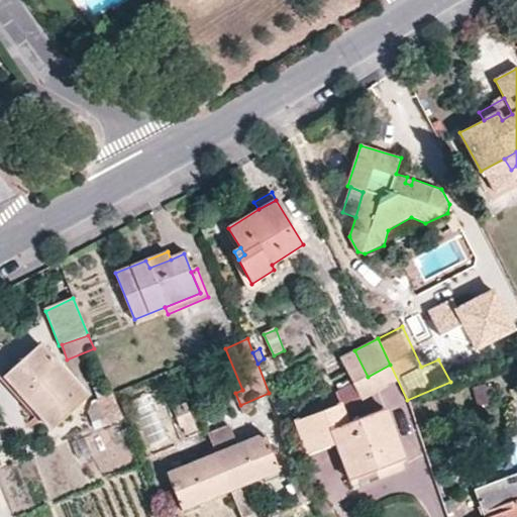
[(368,377),(354,350),(340,358),(353,385),(368,377)]
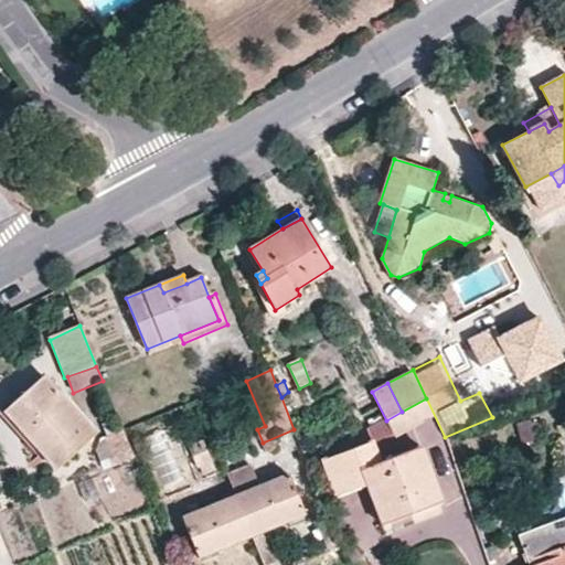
[(49,385),(12,417),(32,439),(28,444),(59,478),(99,441),(49,385)]
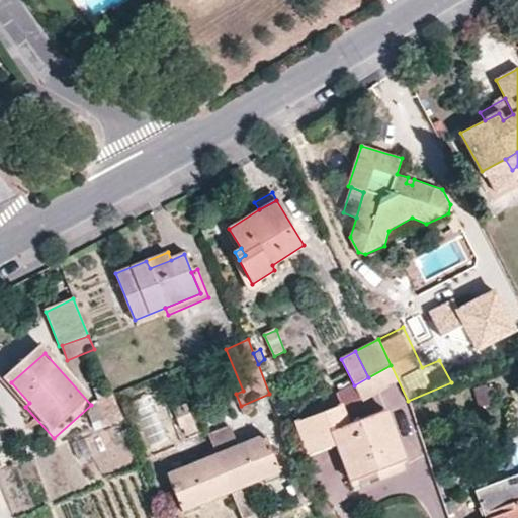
[(400,382),(391,365),(368,377),(354,385),(360,398),(362,402),(400,382)]
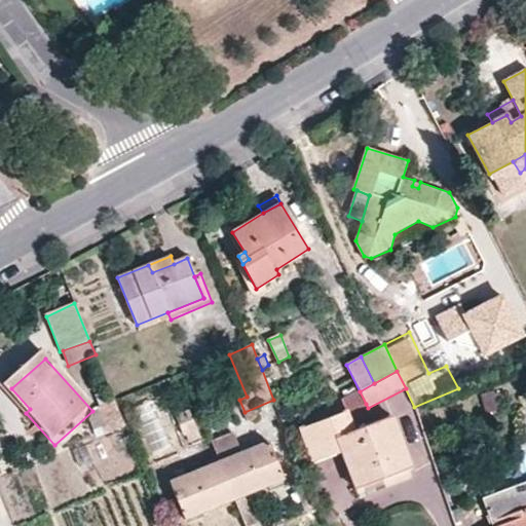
[(30,409),(11,388),(4,396),(23,416),(26,413),(30,409)]
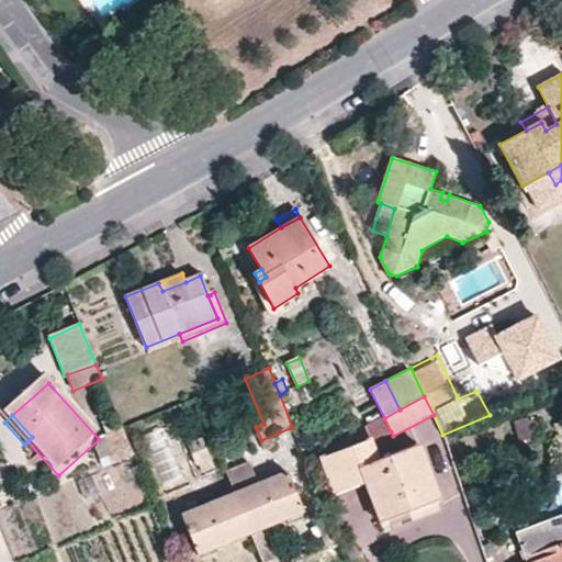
[(384,418),(364,428),(369,439),(371,439),(372,441),(391,431),(384,418)]
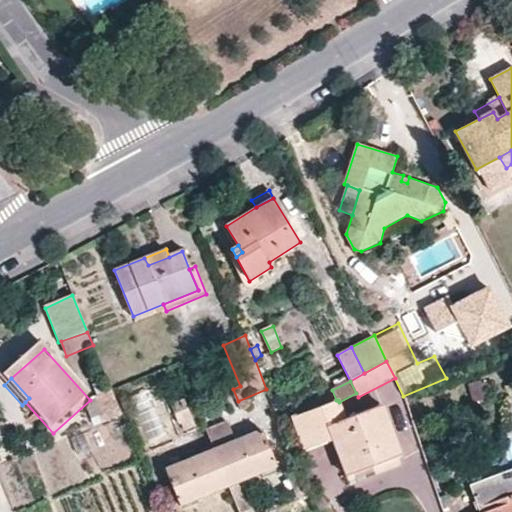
[(118,407),(111,391),(96,397),(103,414),(118,407)]
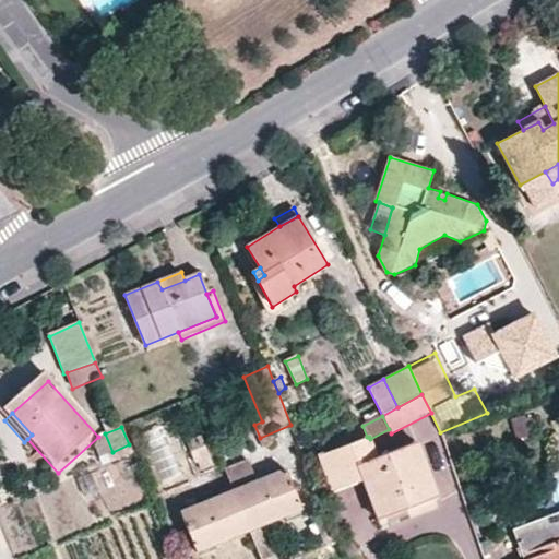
[(369,437),(367,437),(319,455),(332,492),(363,482),(378,519),(407,508),(432,498),(437,496),(417,443),(378,458),(370,439),(369,437)]
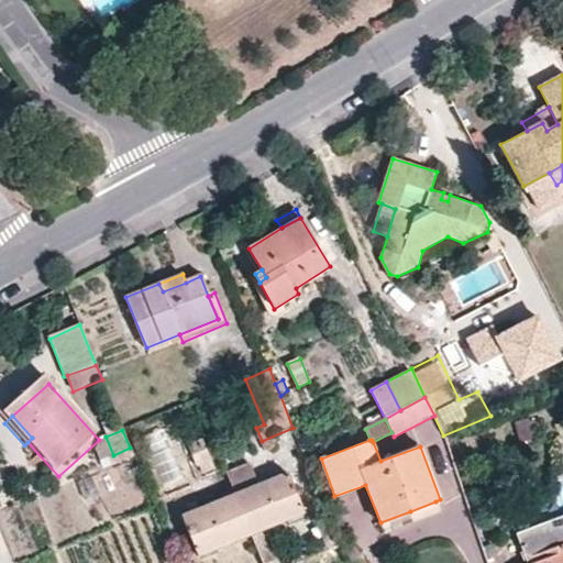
[(189,448),(197,466),(212,461),(205,442),(189,448)]
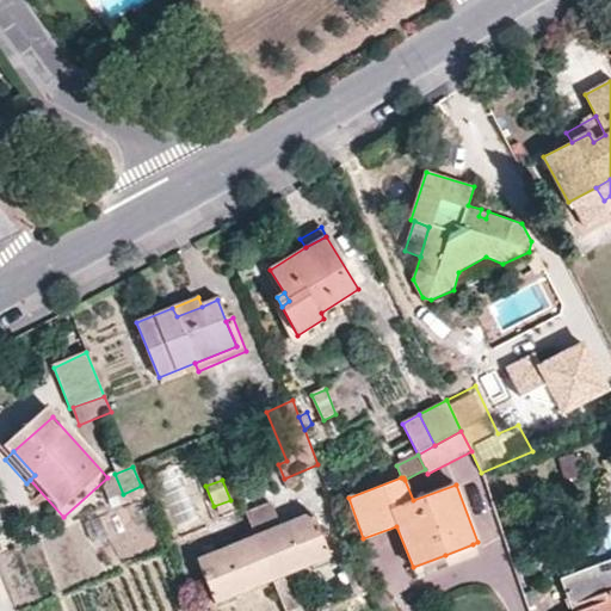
[(141,486),(123,494),(118,495),(123,506),(144,495),(141,486)]
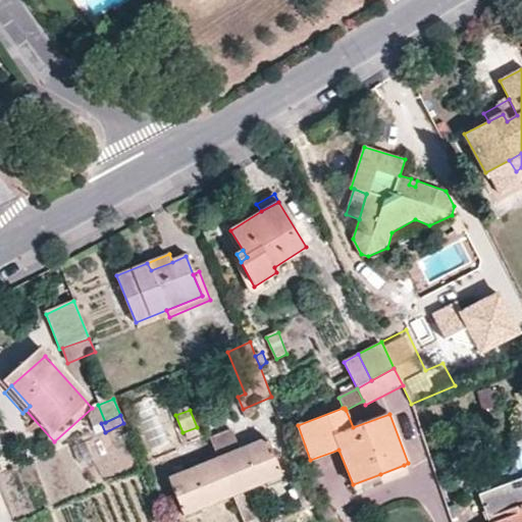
[(197,427),(183,432),(187,441),(200,436),(197,427)]
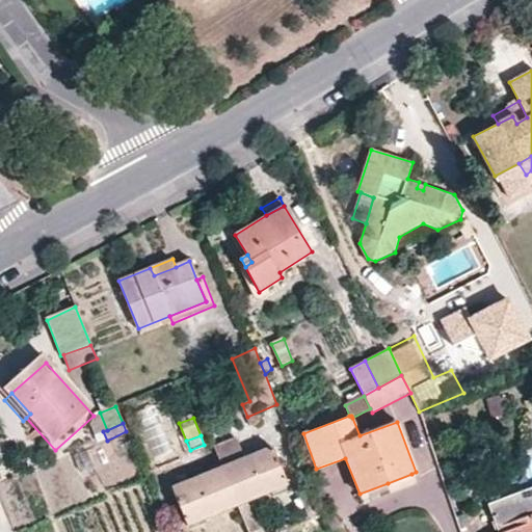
[(236,440),(214,448),(222,469),(236,506),(270,493),(268,486),(285,479),(272,448),(244,458),(236,440)]
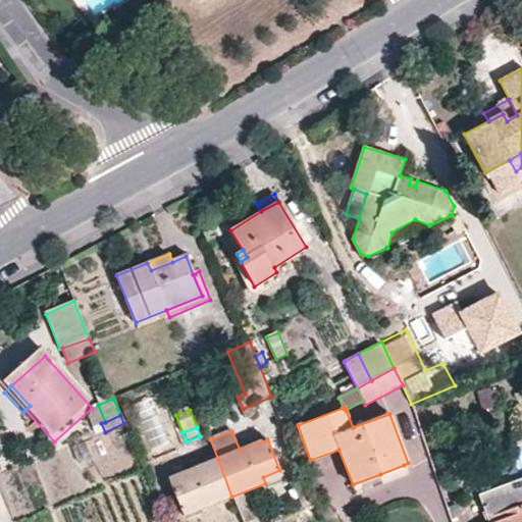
[(421,431),(409,433),(415,463),(426,460),(421,431)]
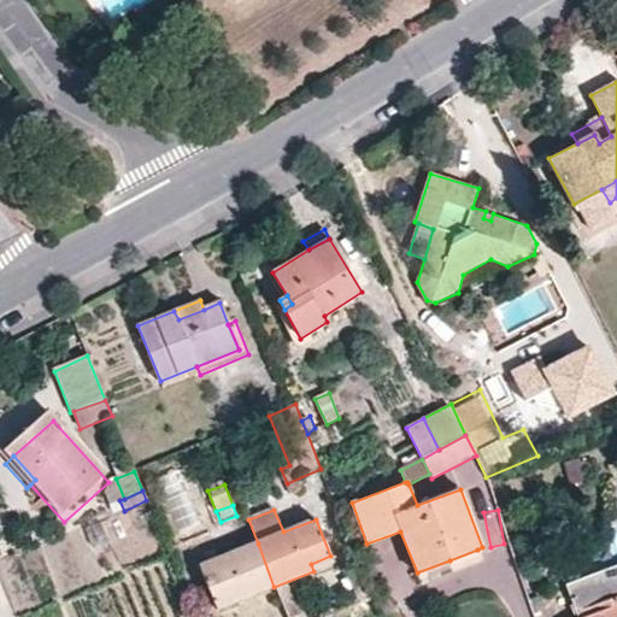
[(100,523),(86,528),(92,545),(107,540),(100,523)]
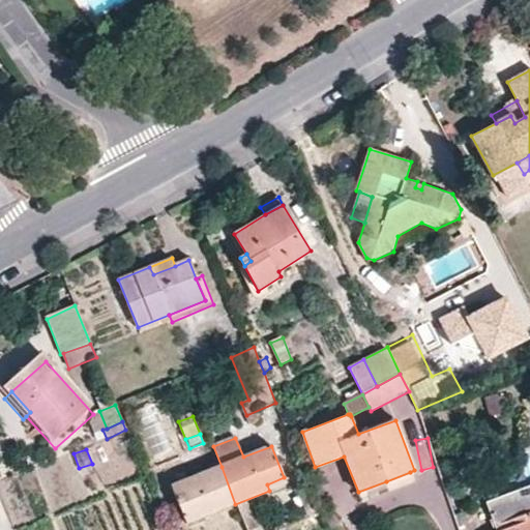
[(235,504),(222,467),(172,488),(184,518),(202,511),(205,517),(235,504)]
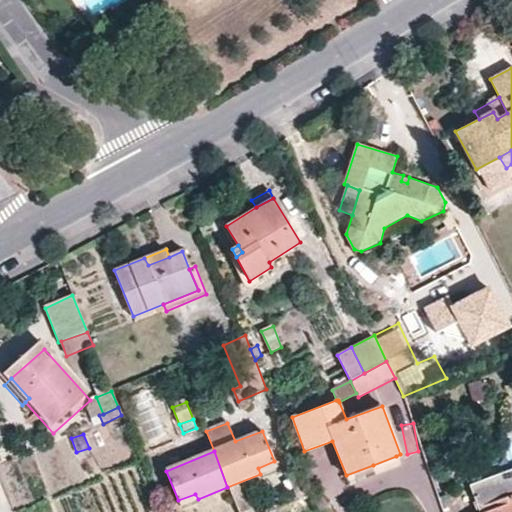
[(400,466),(396,456),(373,465),(377,474),(400,466)]
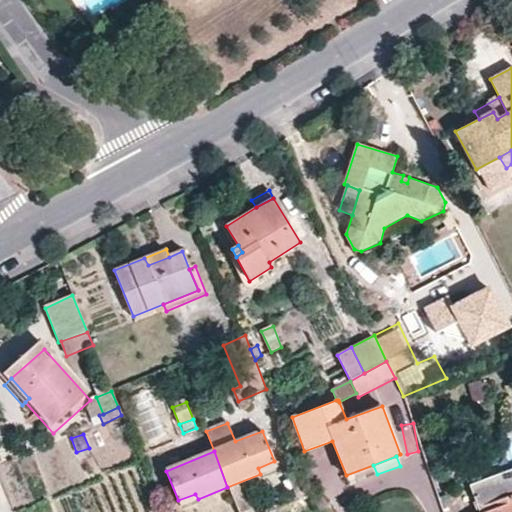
[(278,471),(274,461),(258,468),(260,474),(262,479),(278,471)]
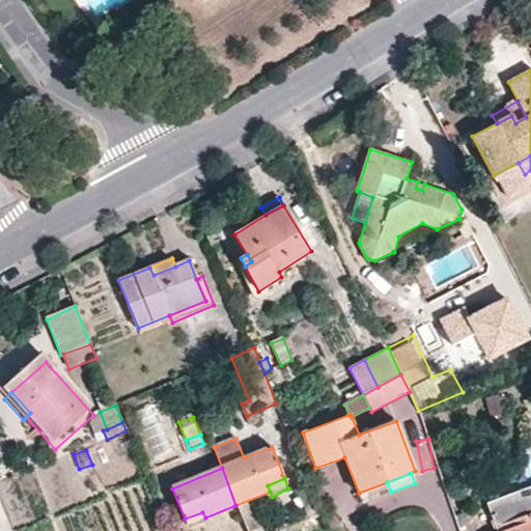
[(530,530),(530,487),(488,505),(497,530),(530,530)]
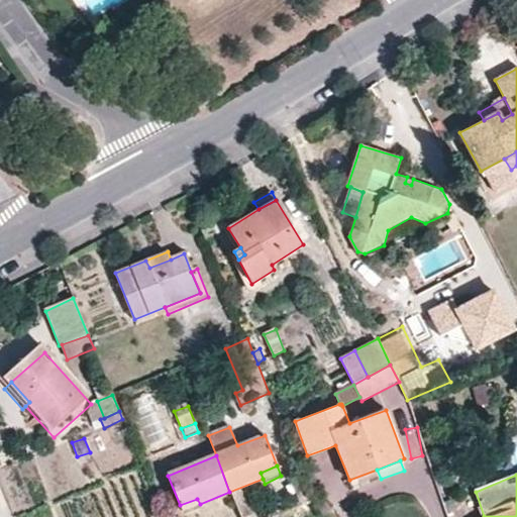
[(201,509),(200,504),(197,499),(180,505),(184,515),(201,509)]
